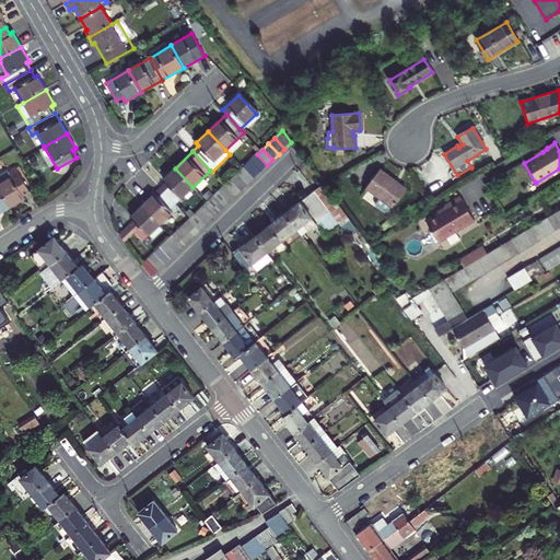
[(251,161),(260,172),(267,165),(257,154),(251,161)]
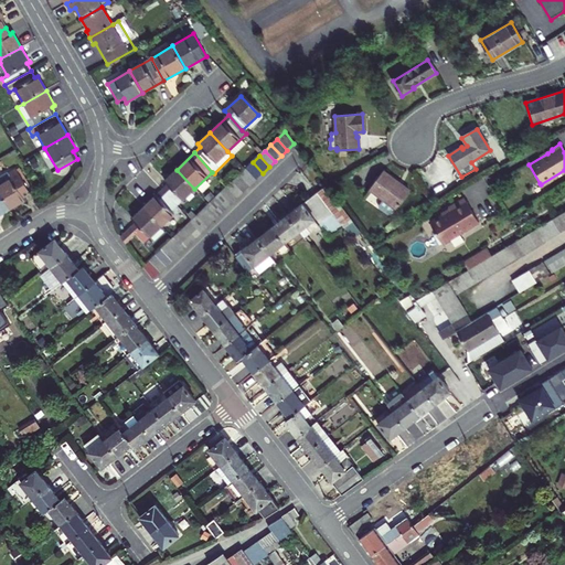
[(246,169),(256,180),(263,173),(253,162),(246,169)]
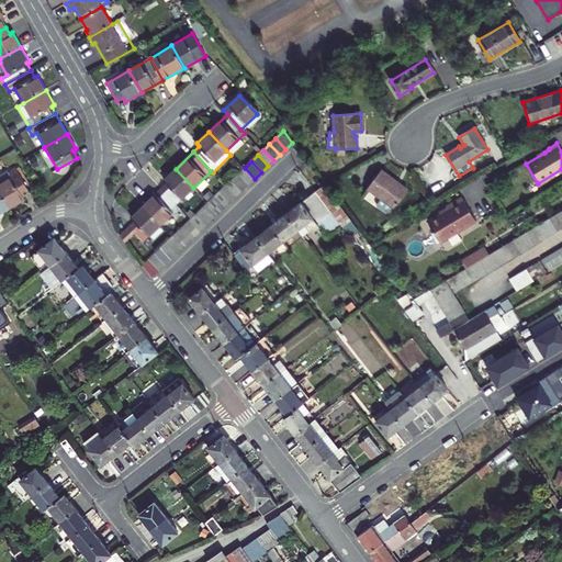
[(247,186),(255,179),(245,168),(237,176),(247,186)]
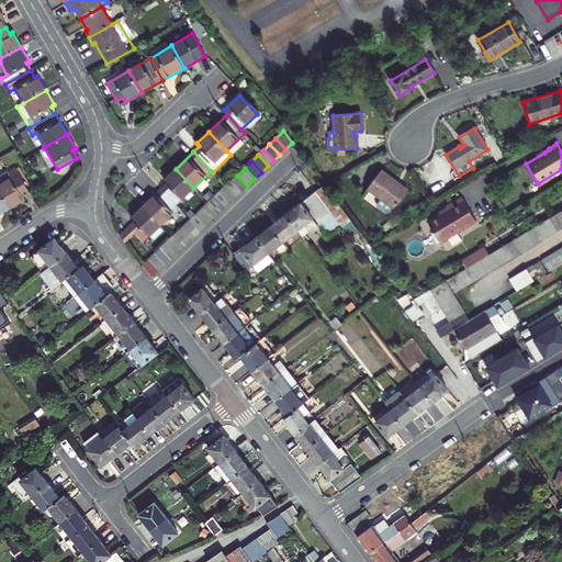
[(0,172),(0,190),(10,208),(24,199),(23,197),(30,192),(17,169),(10,173),(8,169),(0,172)]
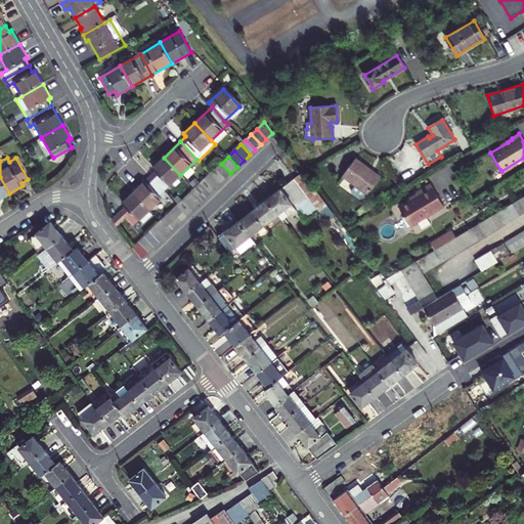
[(164,191),(180,175),(164,158),(153,168),(156,171),(149,176),(164,191)]
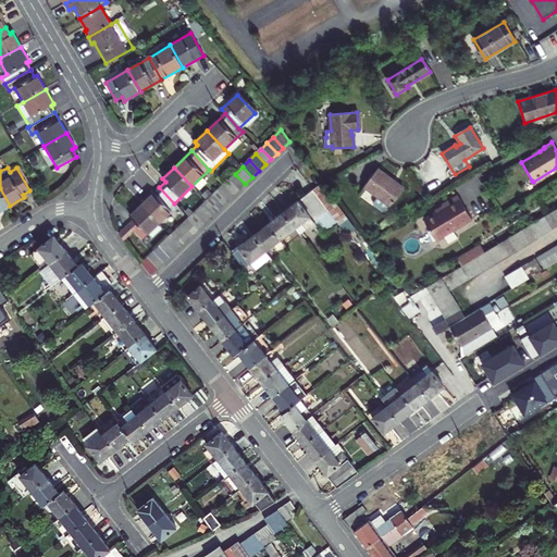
[(387,210),(404,188),(378,169),(366,187),(380,197),(376,201),(378,207),(382,211),(387,210)]
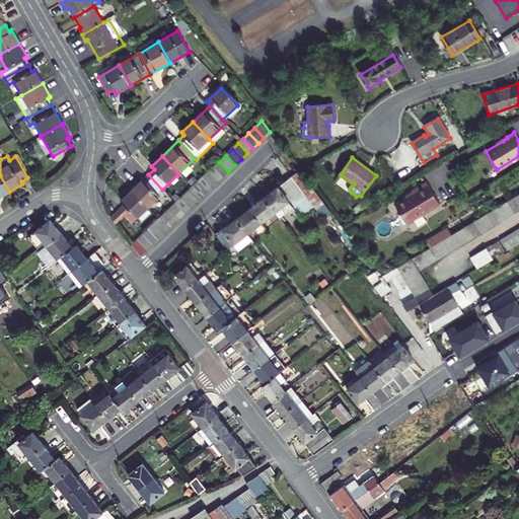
[(214,167),(223,176),(228,171),(219,162),(214,167)]
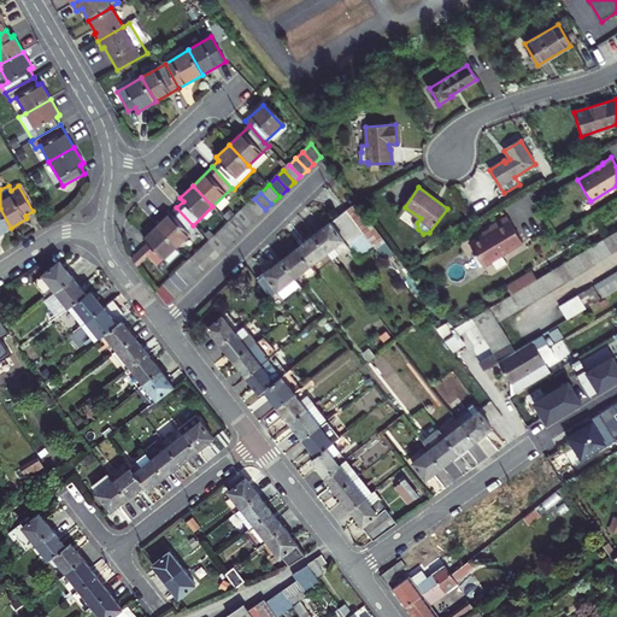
[(259,217),(265,210),(254,199),(248,205),(259,217)]
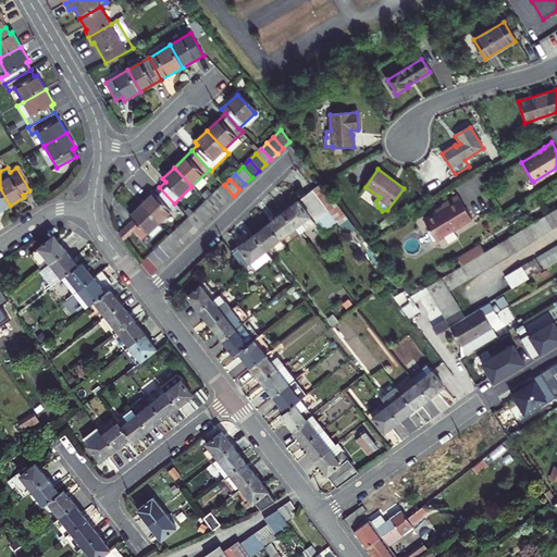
[(322,183),(312,190),(337,224),(347,217),(322,183)]
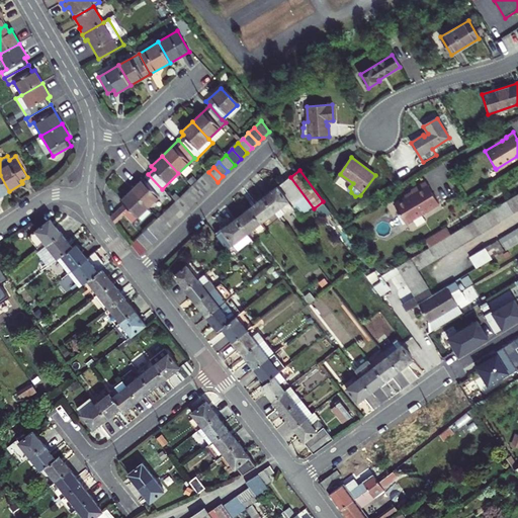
[(202,177),(211,187),(218,182),(208,172),(202,177)]
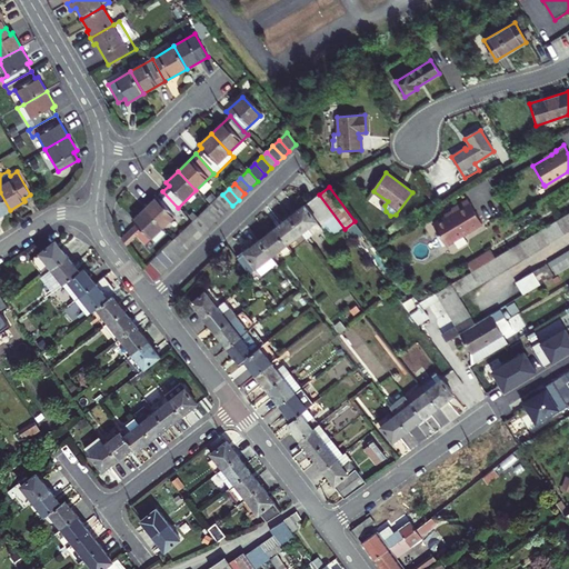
[(182,212),(178,208),(162,191),(145,209),(163,228),(176,216),(177,218),(182,212)]
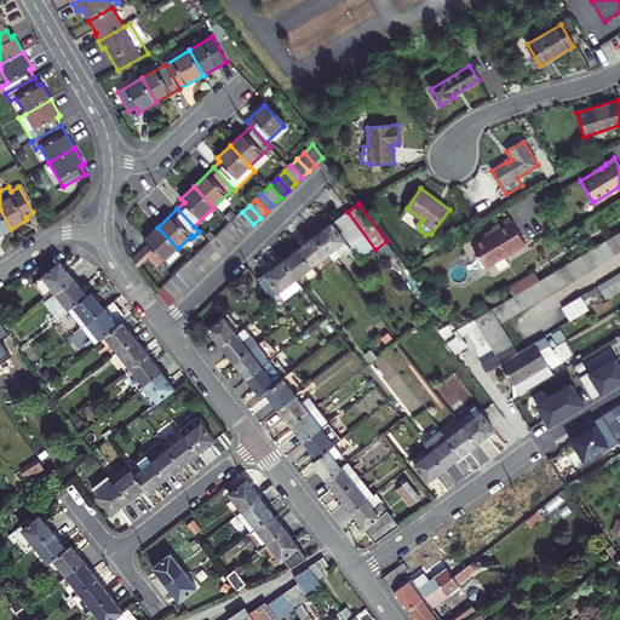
[(0,235),(11,229),(0,210),(0,235)]
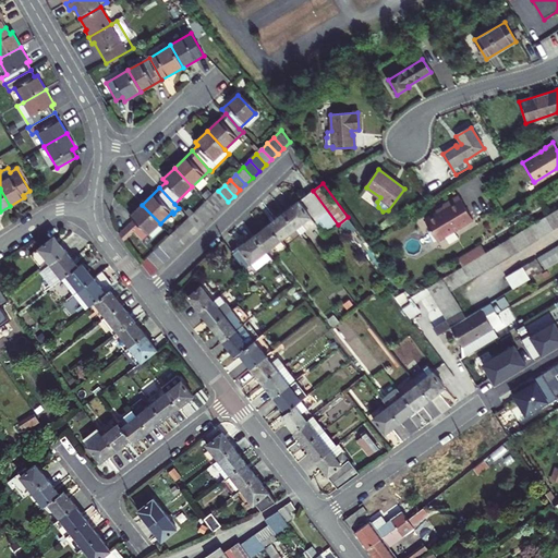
[(222,207),(228,202),(218,191),(213,196),(222,207)]
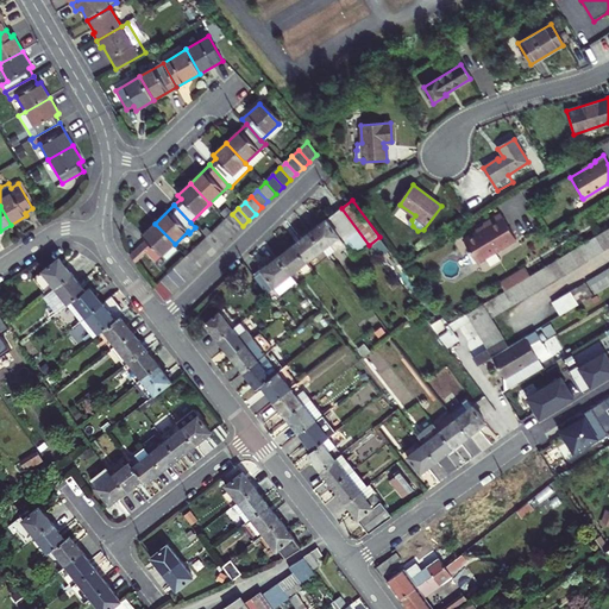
[(324,249),(328,255),(346,242),(356,255),(369,245),(341,208),(311,232),(324,249)]
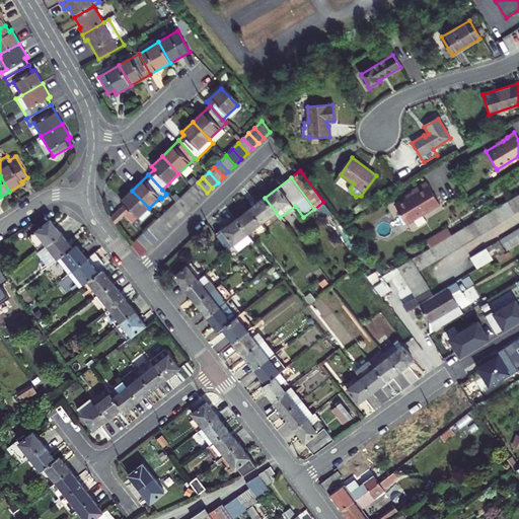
[(198,182),(192,188),(202,198),(207,193),(198,182)]
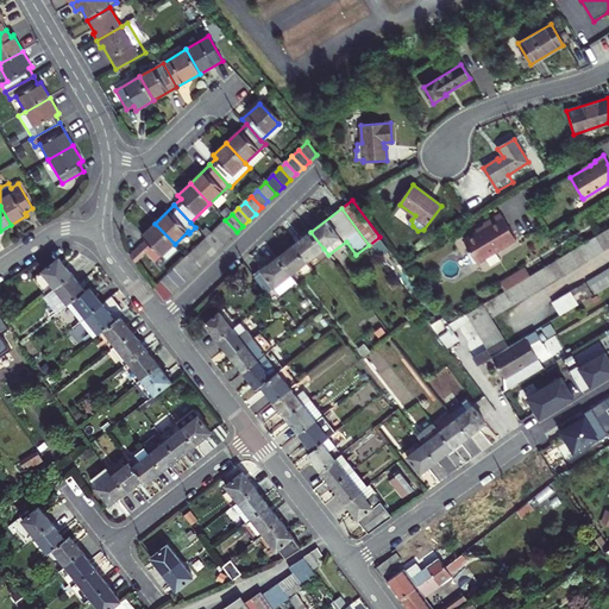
[(462,240),(476,263),(515,240),(500,214),(482,224),(484,227),(475,232),(462,240)]
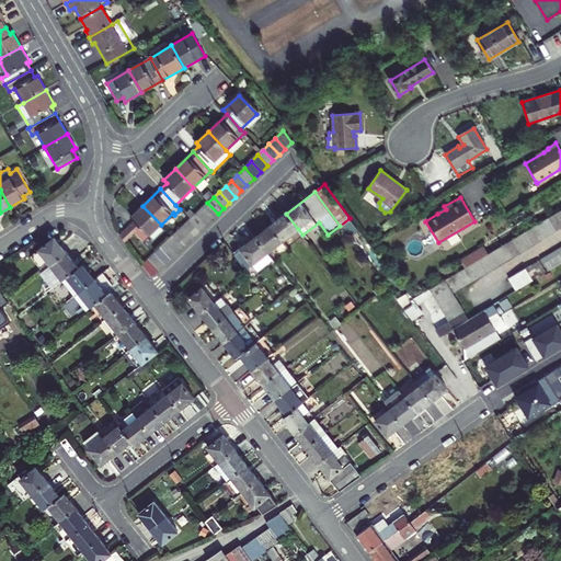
[(202,209),(212,220),(218,214),(207,203),(202,209)]
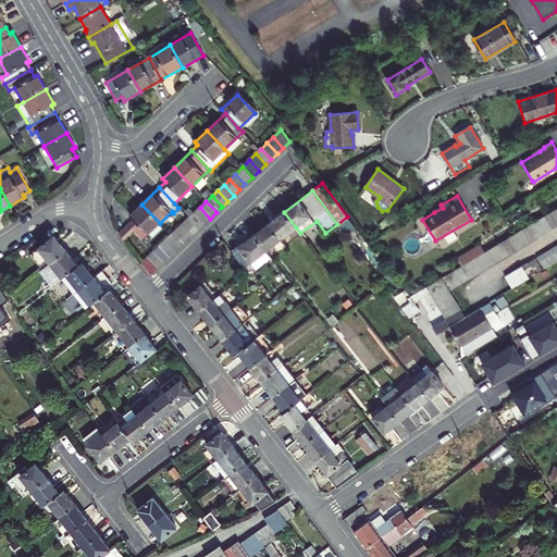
[(141,240),(160,223),(141,205),(130,215),(133,220),(118,234),(119,236),(123,240),(133,231),(141,240)]
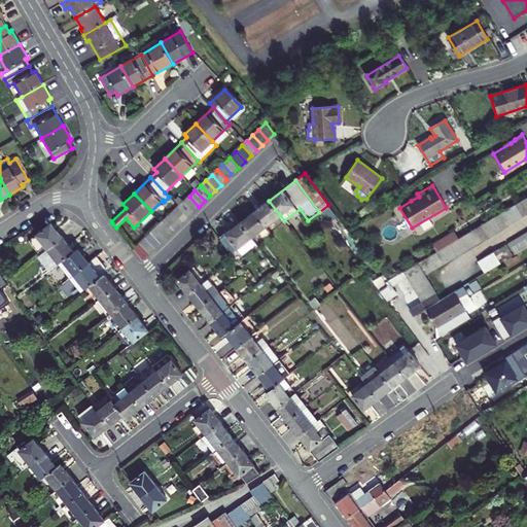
[(183,202),(194,212),(199,207),(189,197),(183,202)]
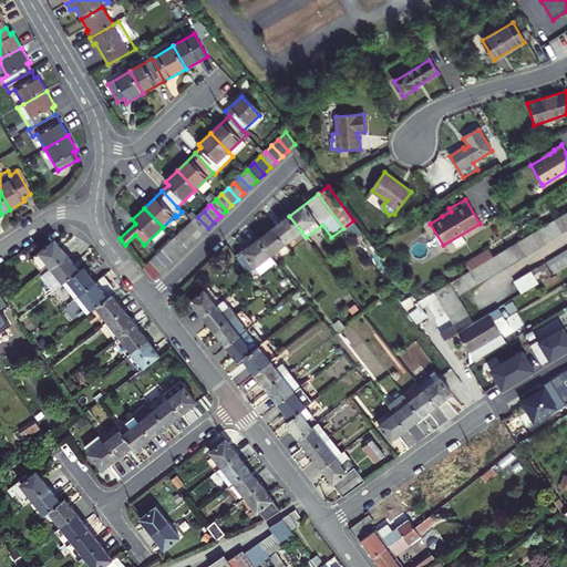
[(566,228),(566,217),(565,214),(557,217),(565,230),(566,228)]
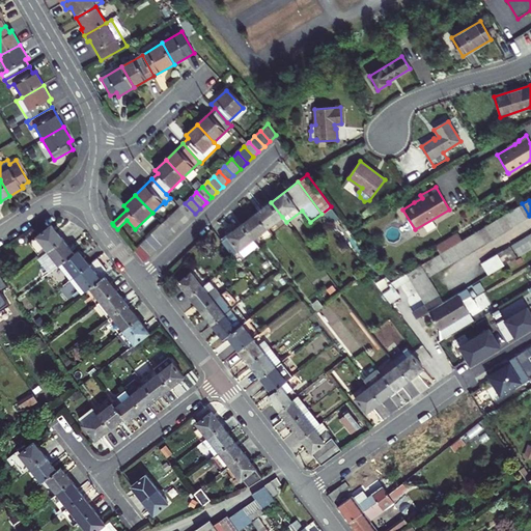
[(282,217),(271,202),(256,214),(268,228),(282,217)]
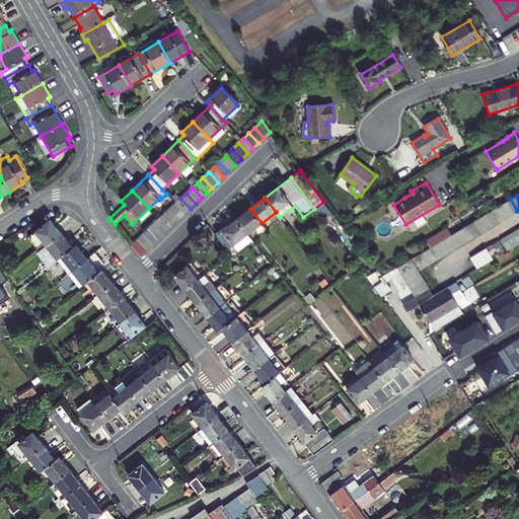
[(180,199),(175,204),(184,214),(191,209),(180,199)]
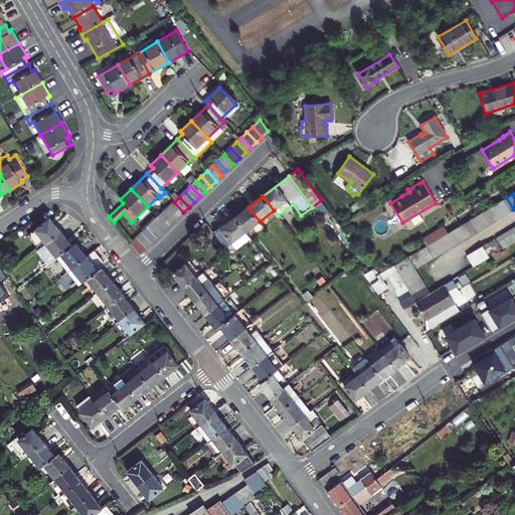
[(506,197),(500,201),(507,212),(513,209),(506,197)]
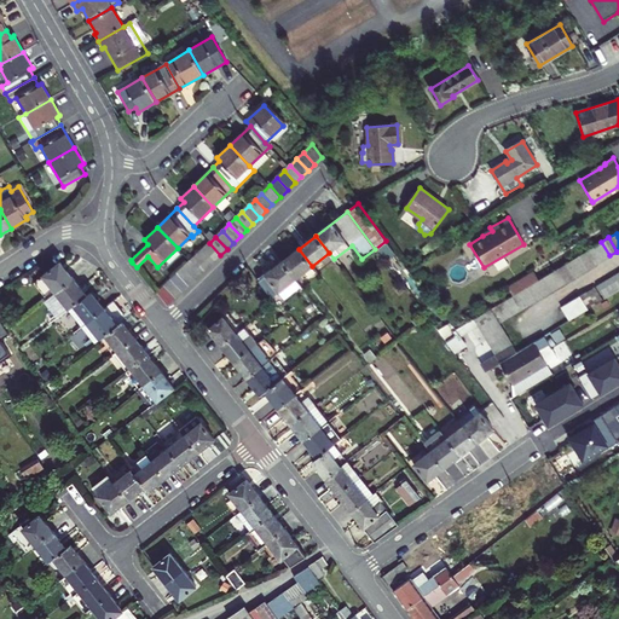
[(609,255),(601,242),(594,247),(602,260),(609,255)]
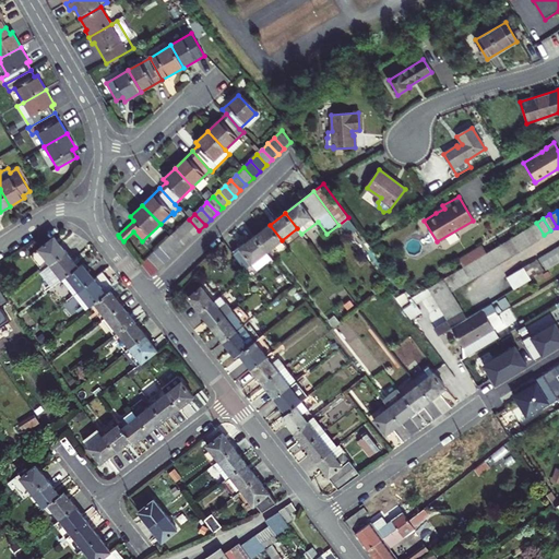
[(182,247),(199,230),(189,219),(173,236),(182,247)]
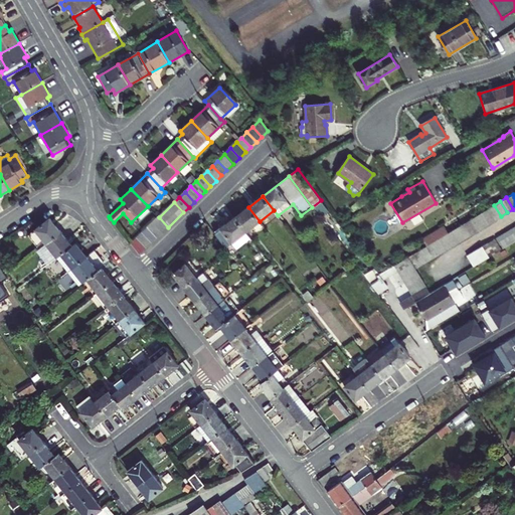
[(501,216),(494,205),(488,208),(495,220),(501,216)]
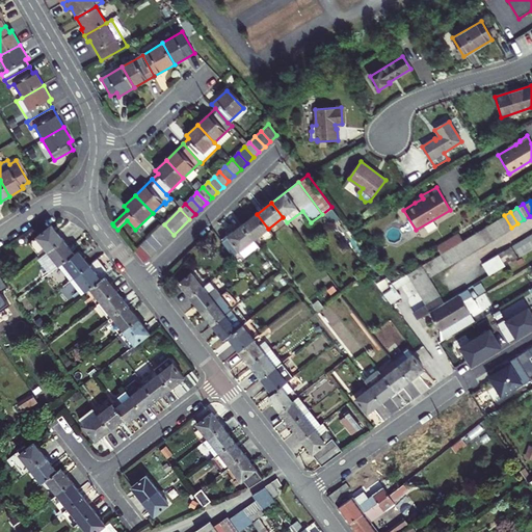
[(268,229),(257,214),(242,225),(254,240),(268,229)]
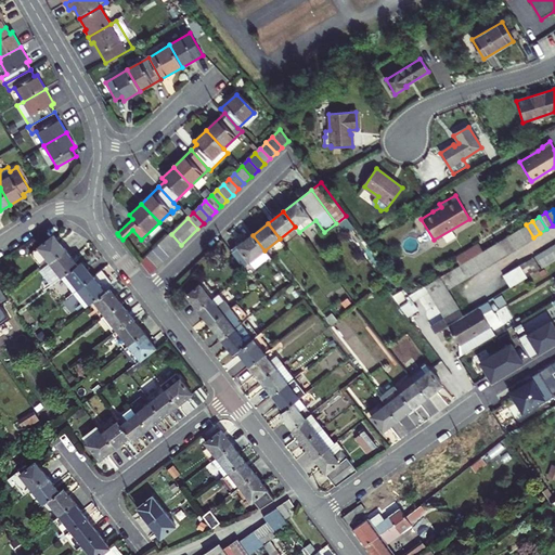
[(533,237),(526,224),(519,229),(526,242),(533,237)]
